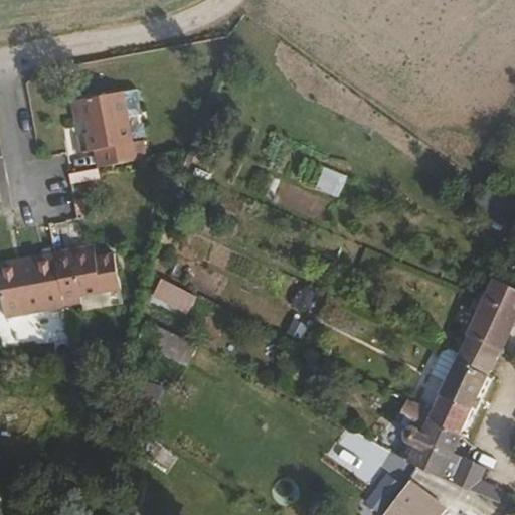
[(132,139),(119,89),(67,101),(73,125),(83,123),(87,132),(79,135),(86,153),(90,152),(94,165),(147,154),(142,136),(132,139)]
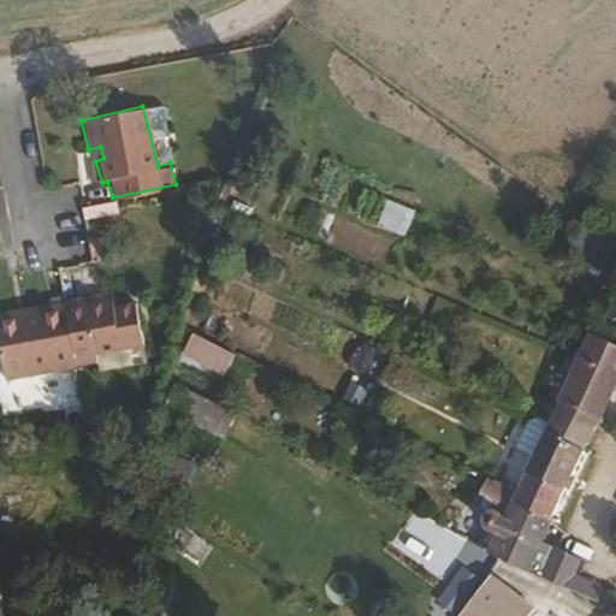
[(152,335),(140,288),(118,292),(113,284),(70,295),(86,362),(102,356),(105,348),(152,335)]
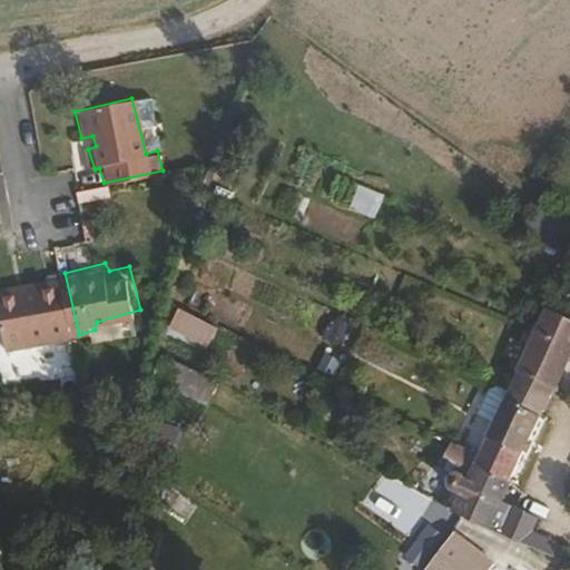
[(79,335),(65,273),(0,290),(0,291),(15,350),(79,335)]
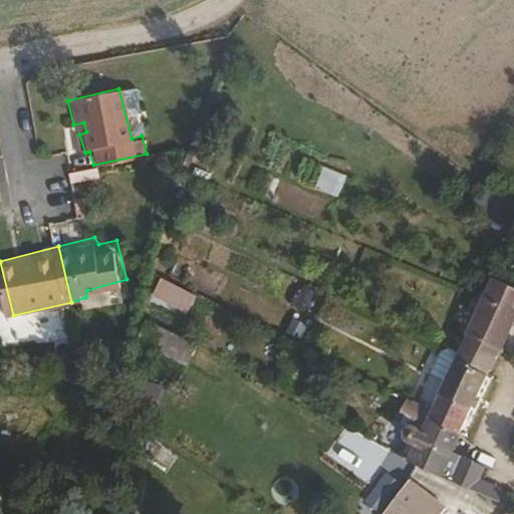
[(513,285),(493,277),(468,333),(501,349),(513,321),(513,285)]
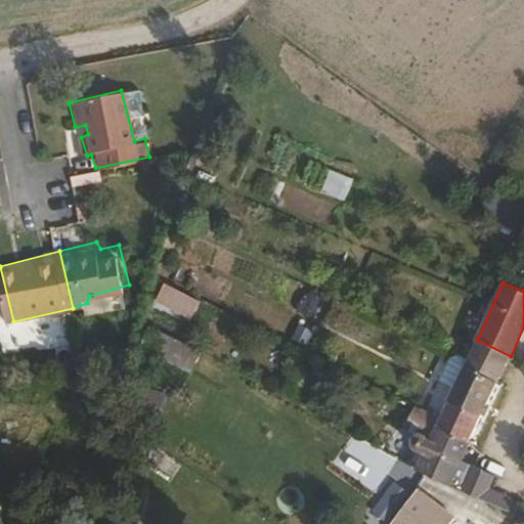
[(165,284),(156,302),(192,319),(202,301),(165,284)]
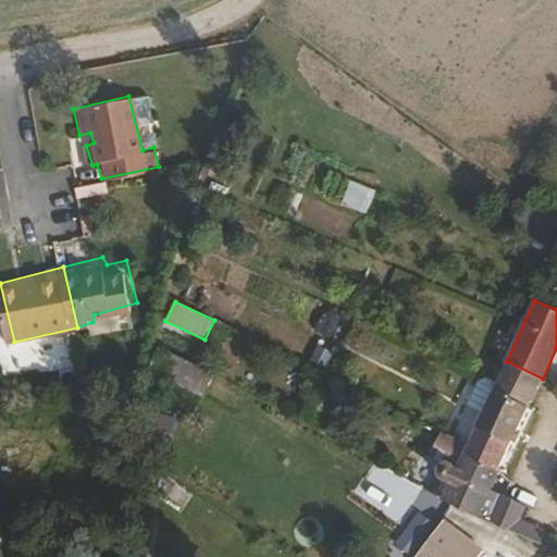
[(519,424),(543,379),(507,361),(477,428),(491,432),(498,417),(519,424)]
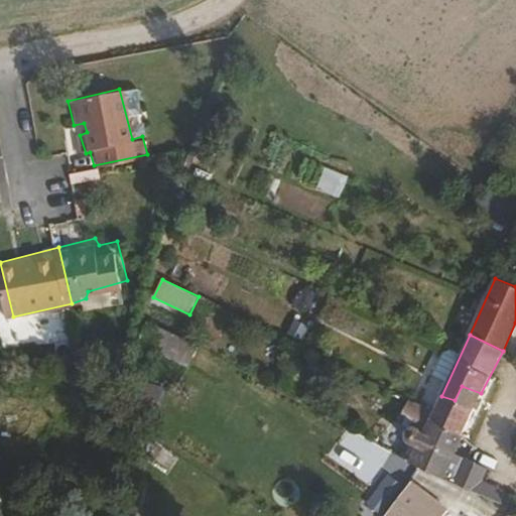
[(473,409),(481,393),(462,386),(455,400),(458,402),(473,409)]
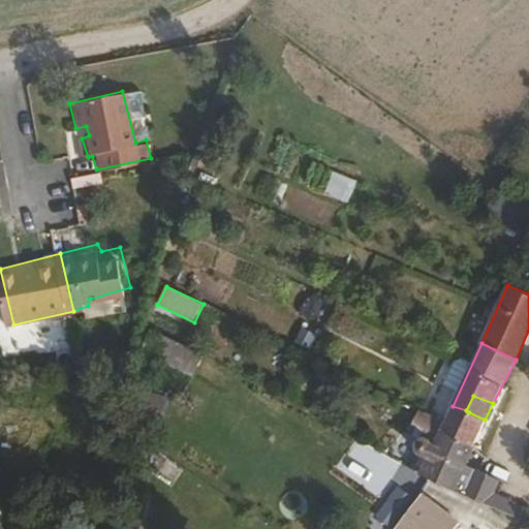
[(473,444),(485,419),(469,412),(466,410),(453,406),(445,422),(441,432),(442,432),(466,442),(471,445),(473,444)]
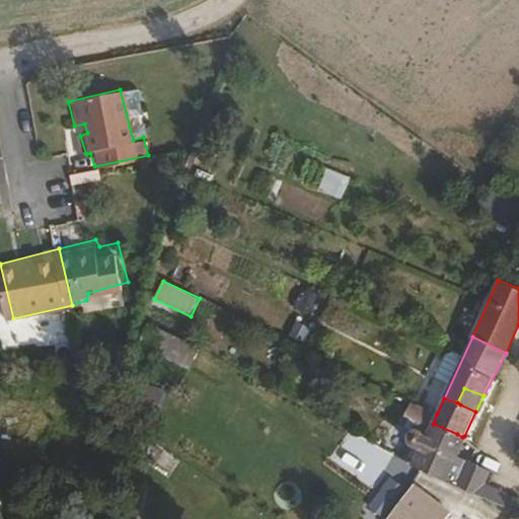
[(433,424),(437,414),(418,405),(411,421),(431,431),(434,424),(433,424)]
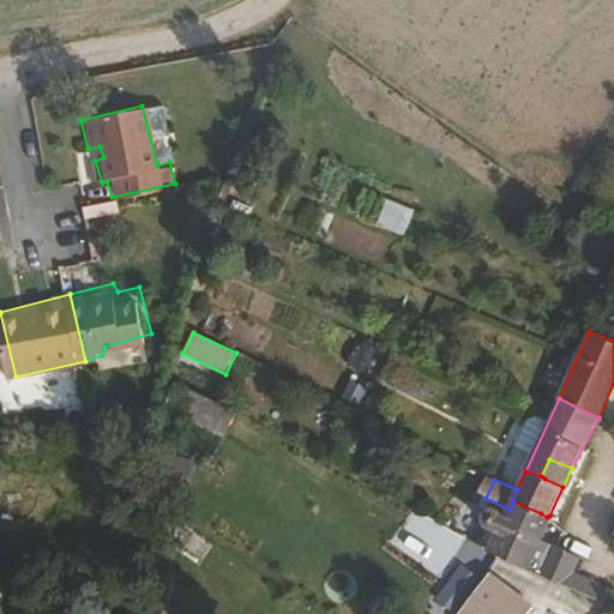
[(577,555),(541,536),(549,516),(547,517),(541,513),(513,501),(510,510),(491,551),(492,554),(525,570),(528,570),(594,597),(601,584),(571,571),(577,555)]
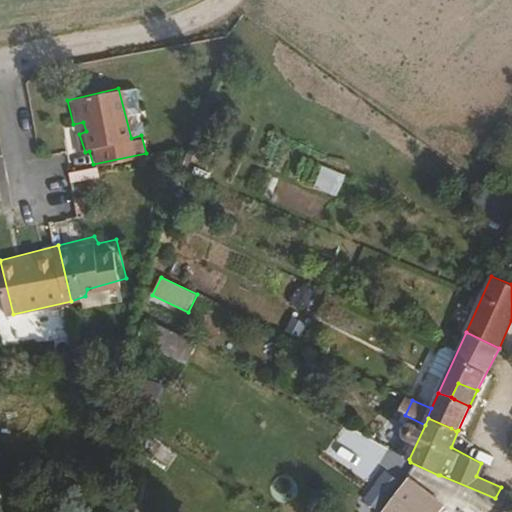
[(437,511),(442,508),(406,481),(380,511),(437,511)]
